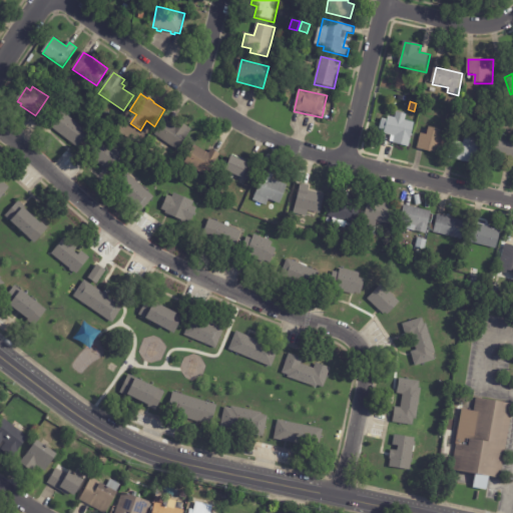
[(76,146),(51,127),(62,112),(90,133),(78,148),(76,146)]
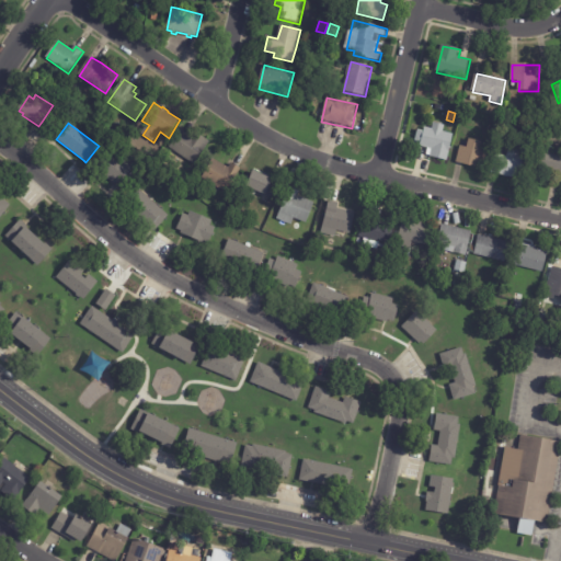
[(426,149),(421,147),(422,144),(416,142),(419,130),(424,132),(425,128),(433,129),(434,124),(446,126),(444,133),(455,135),(448,161),(432,158),(432,157),(427,156),(428,149),(426,149)]
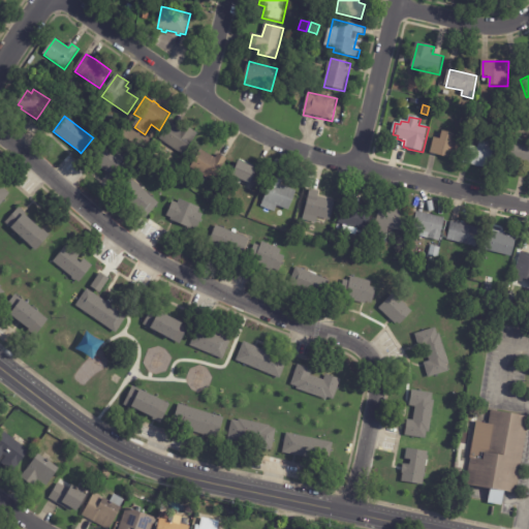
[(173,124),(183,131),(186,126),(197,134),(183,156),(160,139),(172,123),(173,124)]
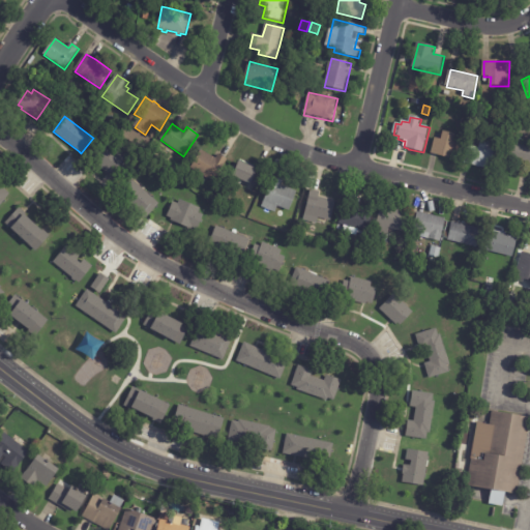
[(437,155),(432,154),(436,139),(442,140),(444,133),(461,137),(454,160),(437,155)]
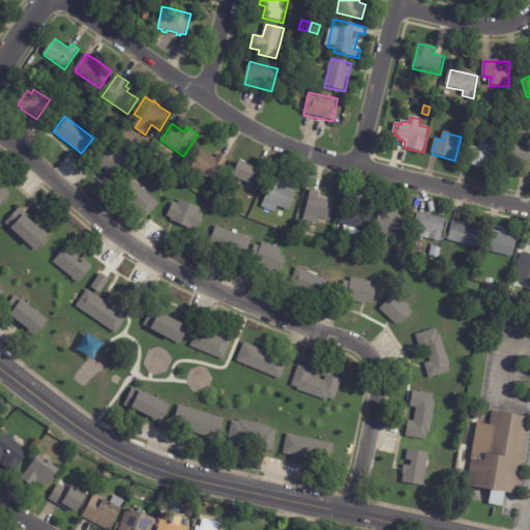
[(469,165),(465,165),(469,146),(479,148),(481,141),(500,146),(494,171),(469,165)]
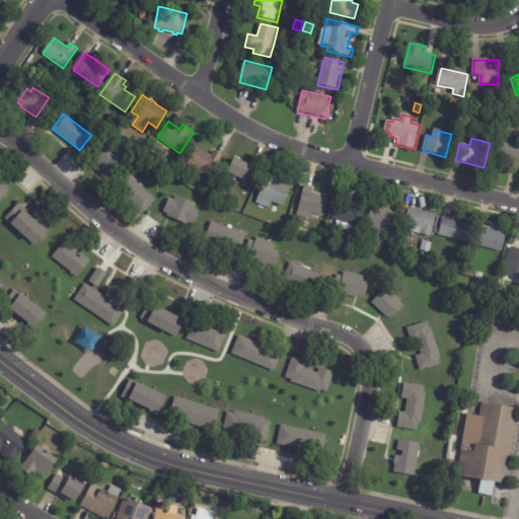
[(518,143),(518,162),(497,157),(502,139),(518,143)]
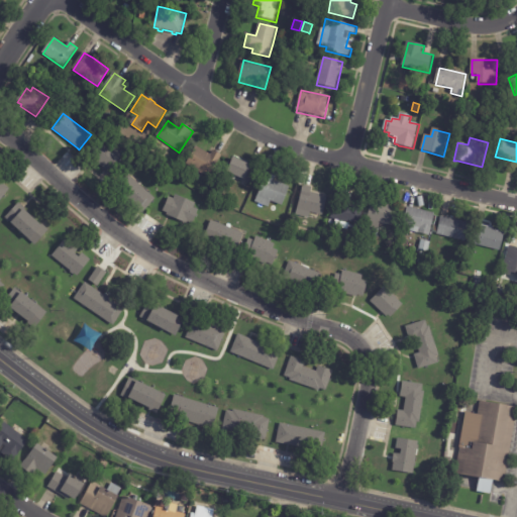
[(109,172),(90,157),(100,143),(105,146),(108,143),(124,156),(121,160),(125,163),(115,177),(109,172)]
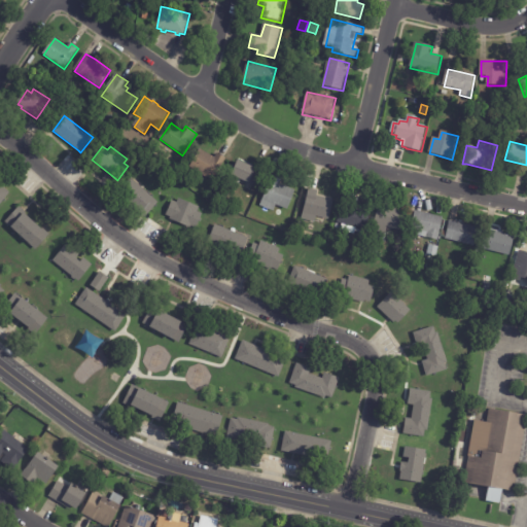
[(217,154),(227,160),(214,182),(190,168),(201,149),(215,159),(217,154)]
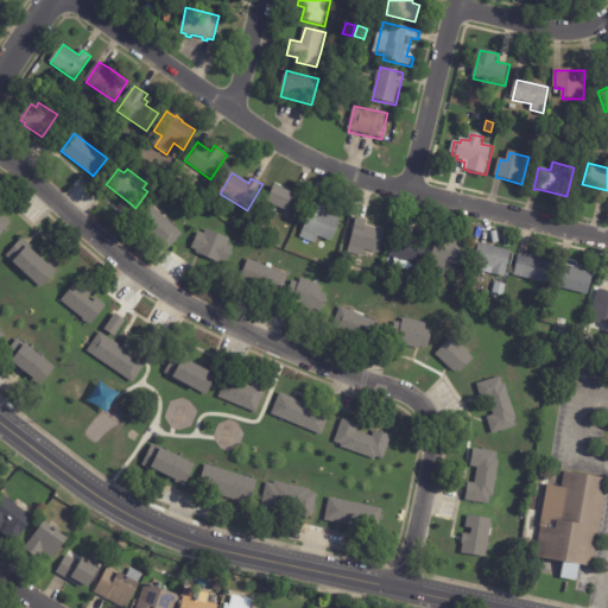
[(293,195),(295,195),(293,196),(299,198),(293,215),(277,208),(274,214),(264,210),(274,187),(293,195)]
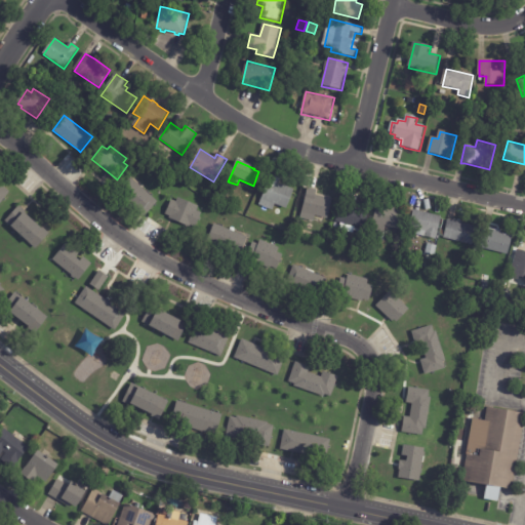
[(280,185),(294,191),(287,210),(275,205),(273,211),(259,205),(271,176),(281,179),(279,185),(280,185)]
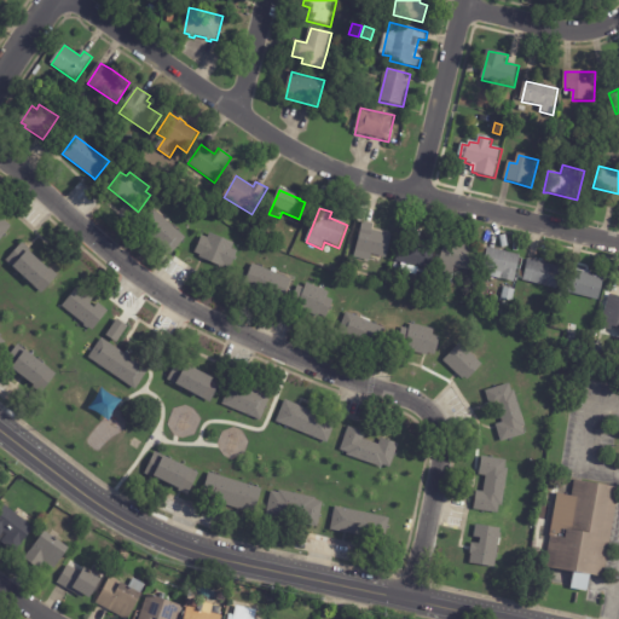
[(162,218),(186,239),(172,256),(139,227),(155,210),(162,218)]
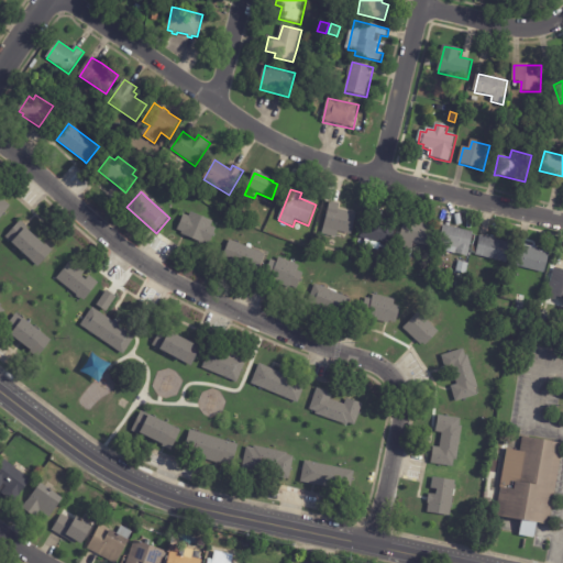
[(0,197),(11,207),(0,219),(0,197)]
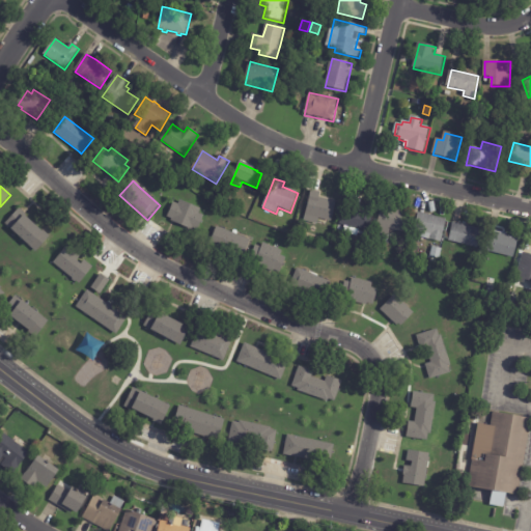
[(312,191),(322,193),(320,198),(336,202),(332,222),(319,219),(318,224),(305,222),(312,191)]
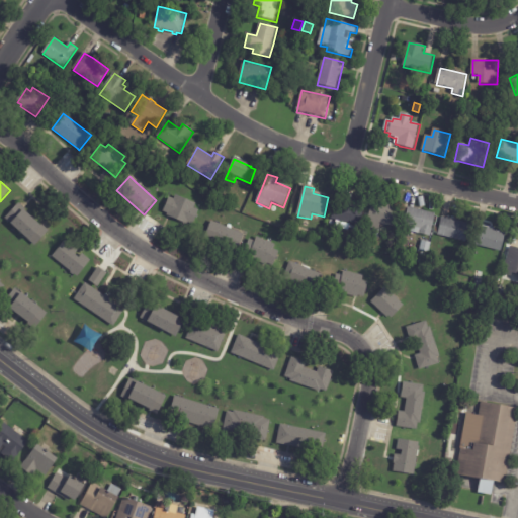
[(342,196),(351,198),(349,206),(366,209),(362,227),(332,221),(335,203),(338,203),(340,195),(342,196)]
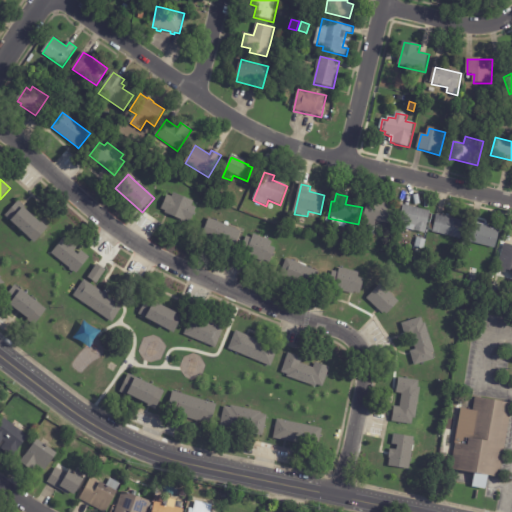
[(183,222),(165,214),(166,212),(162,210),(168,196),(173,198),(175,194),(194,203),(192,207),(198,210),(192,223),(186,220),(185,222),(183,222)]
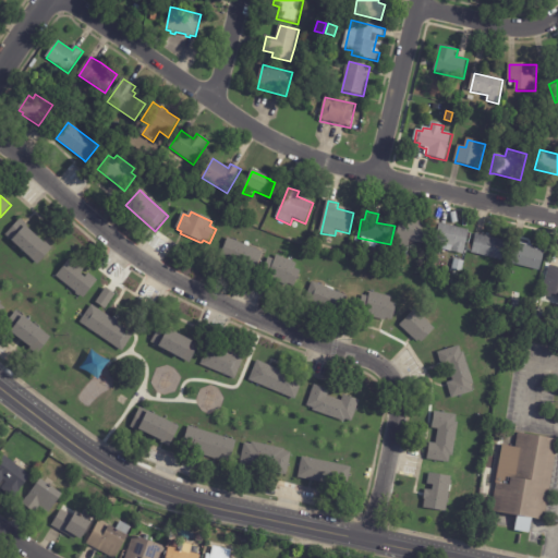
[(409,219),(432,226),(427,245),(412,242),(410,250),(397,246),(403,218),(409,219)]
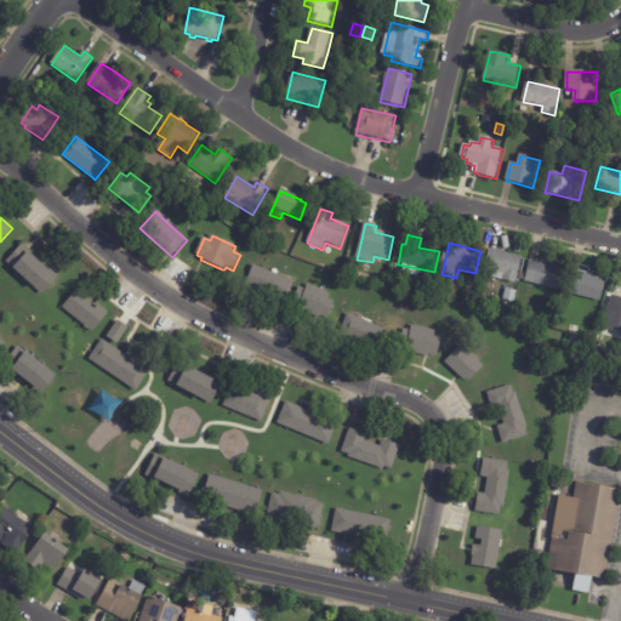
[(27,249),(58,278),(43,295),(6,262),(22,245),(27,249)]
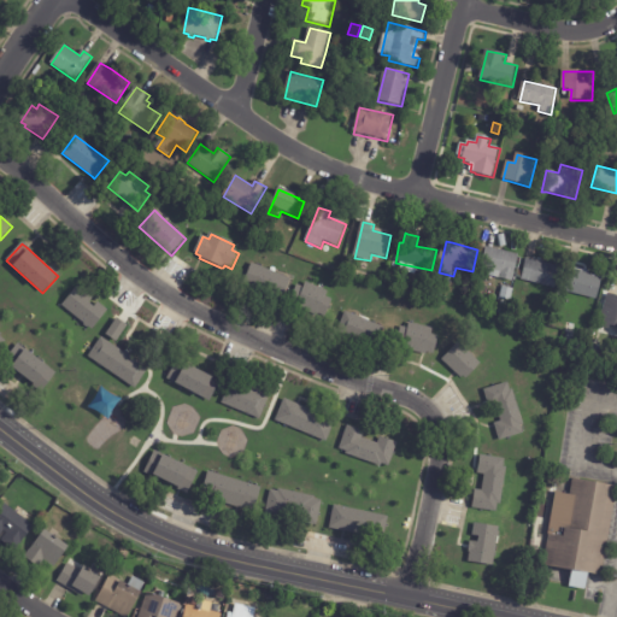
[(493,250),(519,256),(513,282),(488,276),(491,270),(482,269),(487,248),(493,250)]
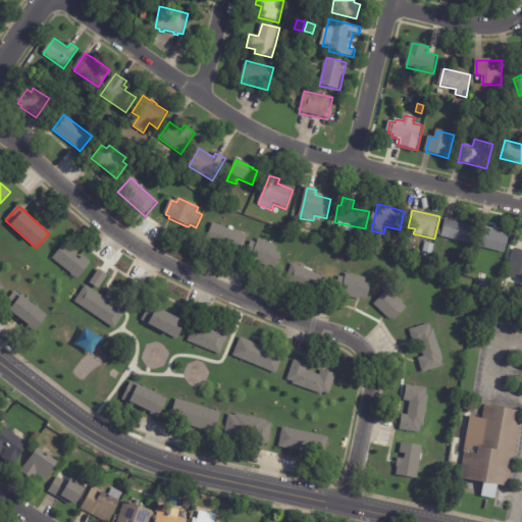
[(452,220),(476,227),(471,245),(437,237),(439,228),(444,230),(447,219),(452,220)]
